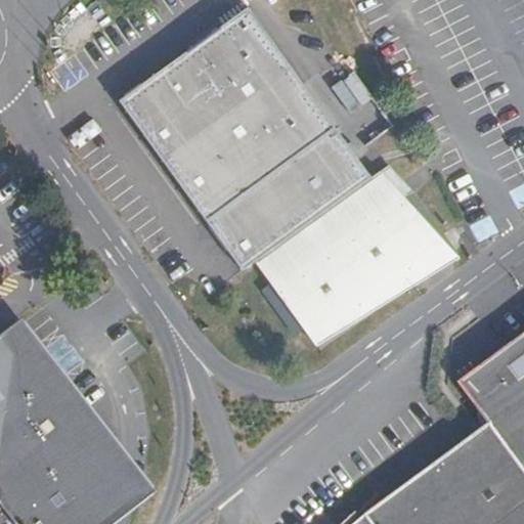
[(334,130),(247,10),(119,104),(164,166),(205,223),(241,272),(259,259),(369,179),(334,130)]
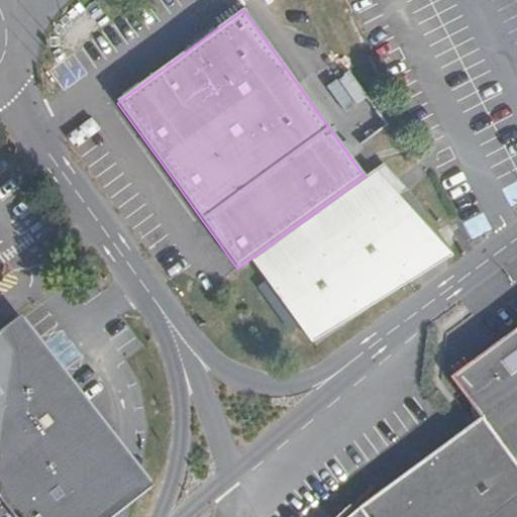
[(347,74),(326,90),(349,121),(366,143),(386,126),(347,74)]
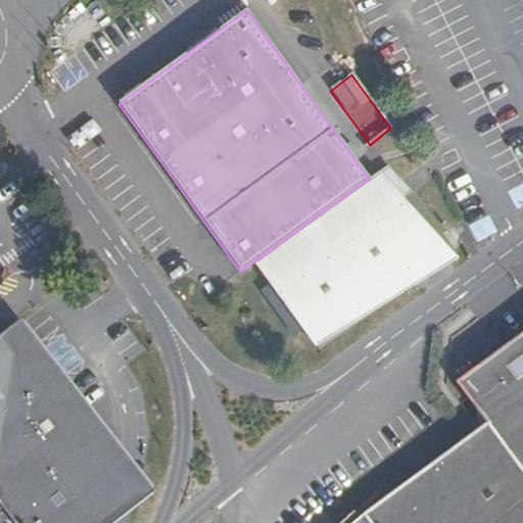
[(405,182),(391,163),(369,179),(258,258),(318,341),(429,260),(433,239),(400,195),(405,182)]
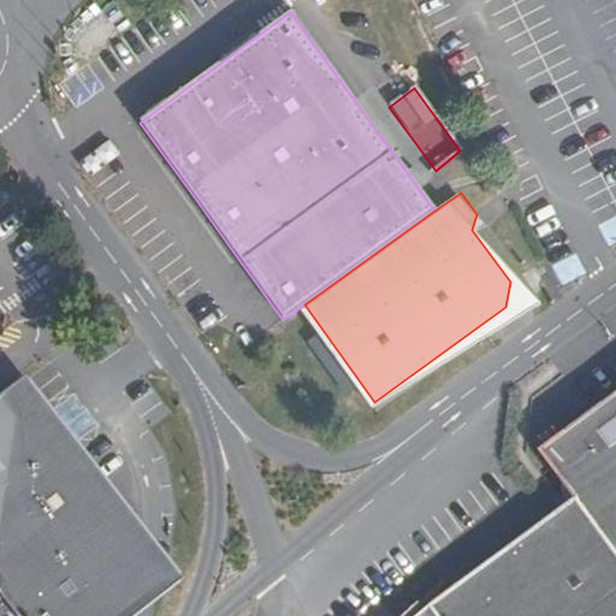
[(18,384),(0,398),(0,597),(15,615),(99,615),(107,603),(114,579),(120,550),(118,533),(116,517),(106,499),(18,384)]
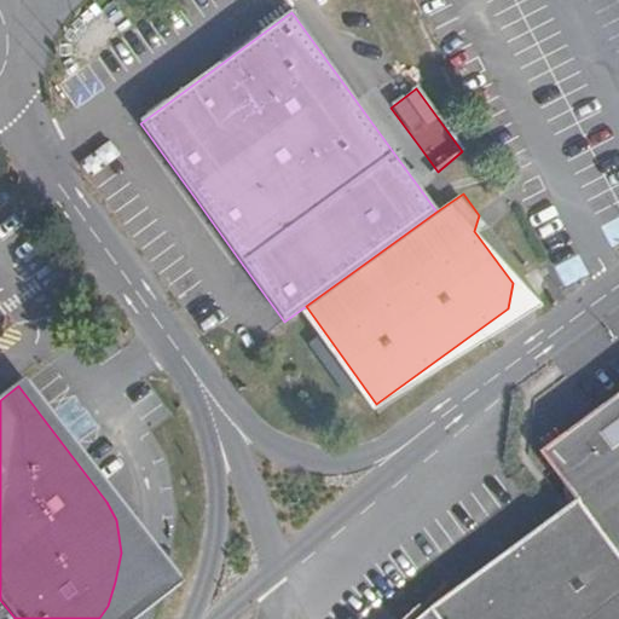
[(618,618),(618,391),(539,452),(574,498),(502,551),(426,608),(414,618),(618,618)]
